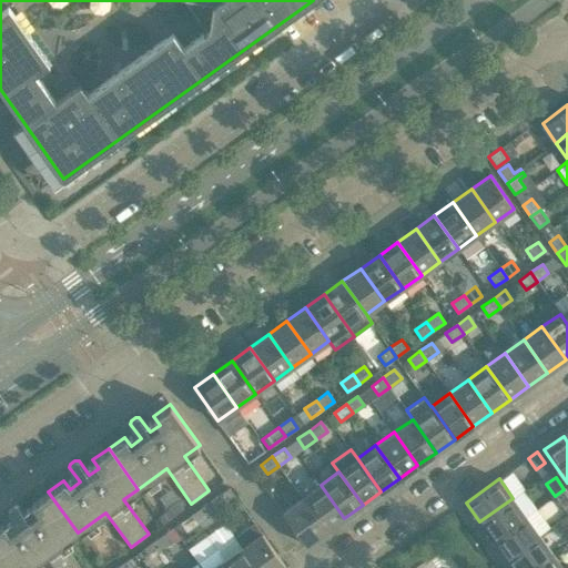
[(344,518),(321,485),(302,498),(325,531),(344,518)]
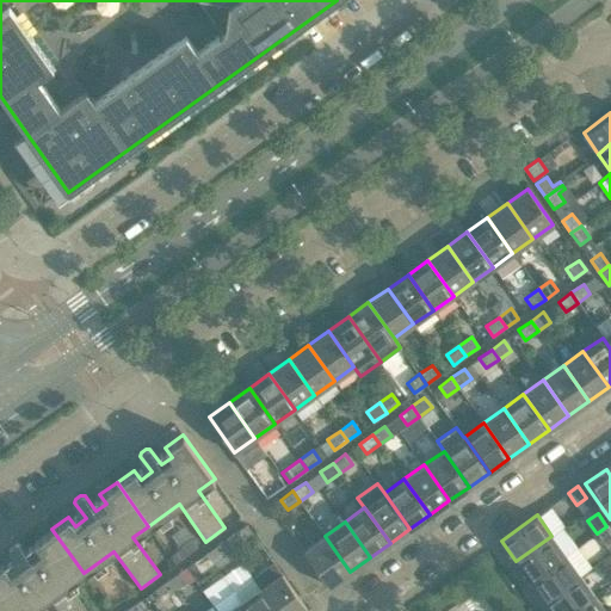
[(254,535),(246,524),(234,532),(241,543),(254,535)]
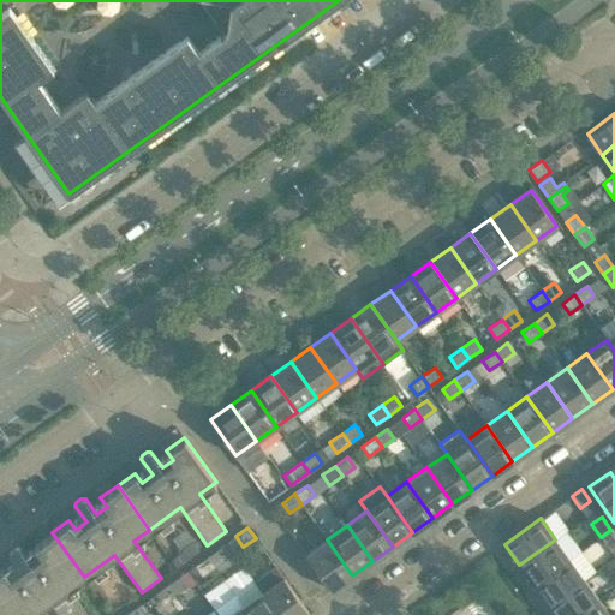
[(614,544),(614,535),(610,530),(601,537),(609,549),(614,544)]
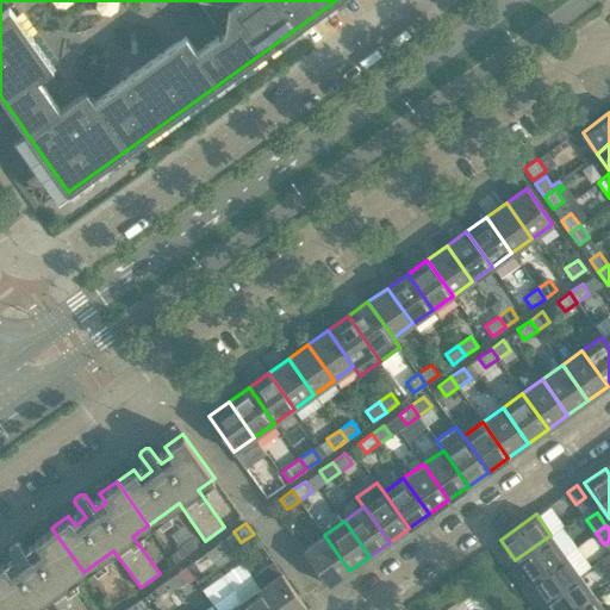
[(86,609),(67,583),(83,572),(51,528),(33,541),(41,549),(30,558),(19,541),(14,541),(10,545),(8,549),(20,565),(10,572),(2,562),(0,564),(0,593),(11,609),(29,609),(49,597),(57,609),(86,609)]
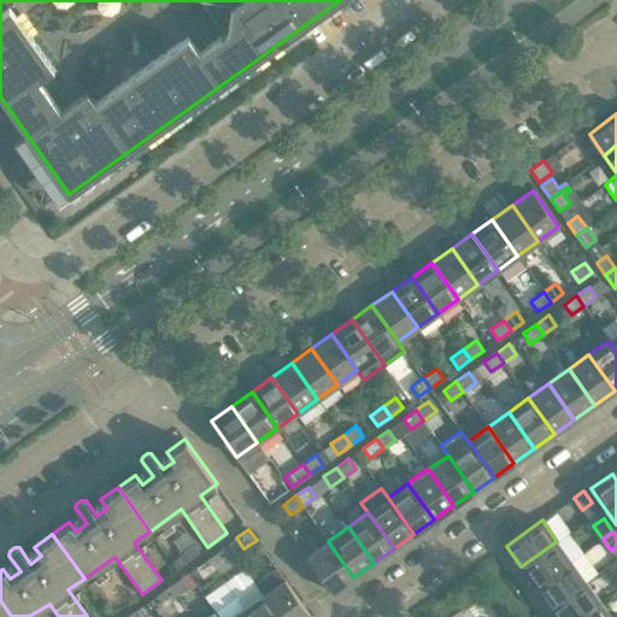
[(353,577),(328,541),(307,556),(333,592),(353,577)]
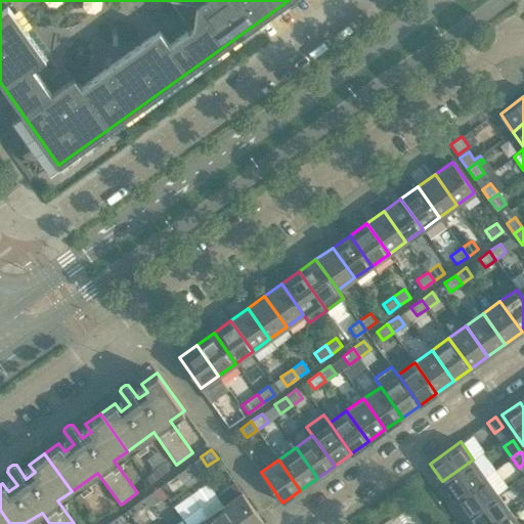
[(454,498),(485,476),(473,460),(442,481),(454,498)]
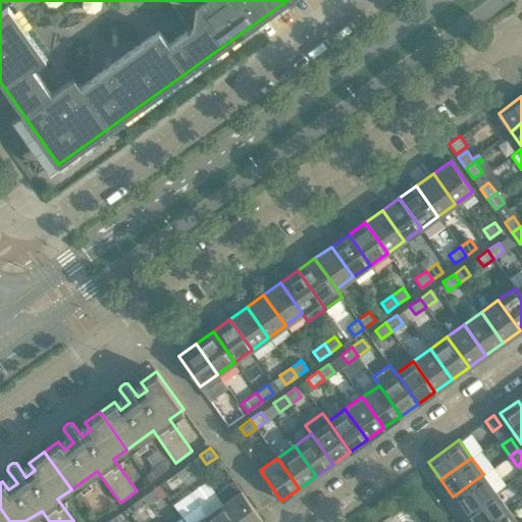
[(154,466),(159,474),(169,467),(164,460),(154,466)]
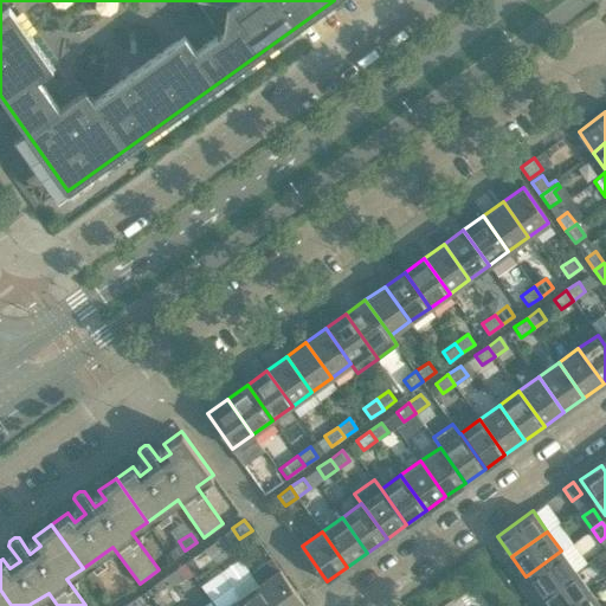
[(224,549),(217,540),(205,548),(212,559),(224,549)]
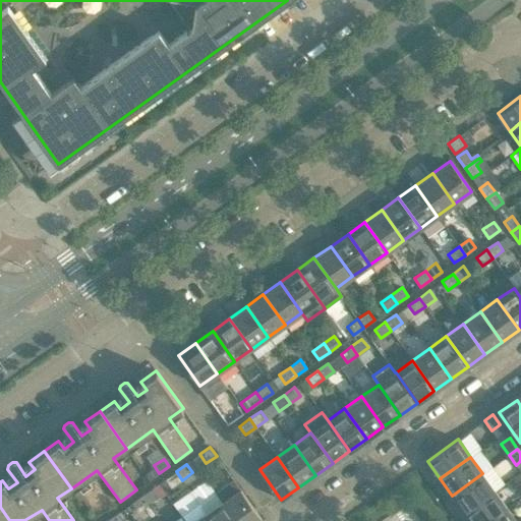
[(182,480),(176,471),(165,479),(171,487),(182,480)]
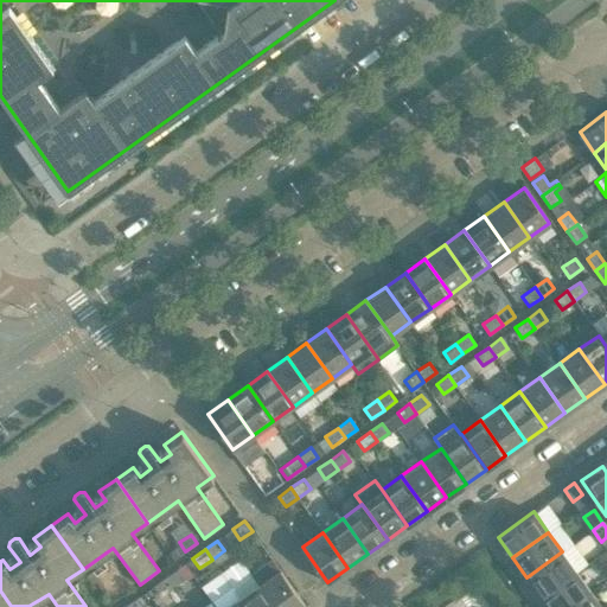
[(541,596),(576,572),(562,551),(526,577),(541,596)]
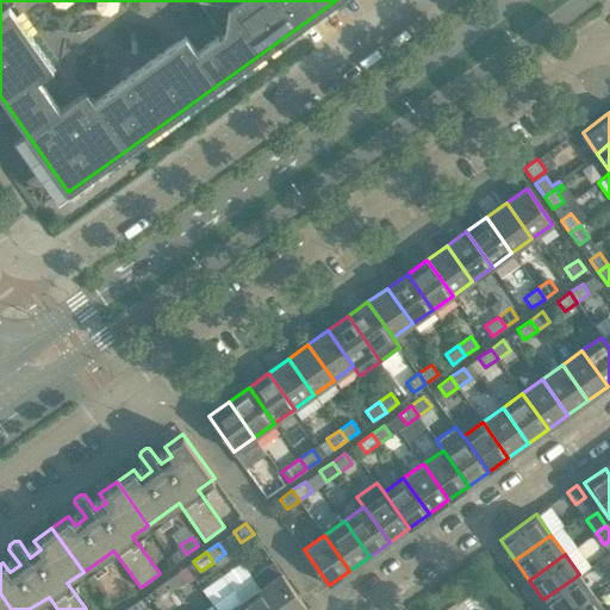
[(303,609),(306,608),(281,572),(273,560),(251,574),(277,609),(303,609)]
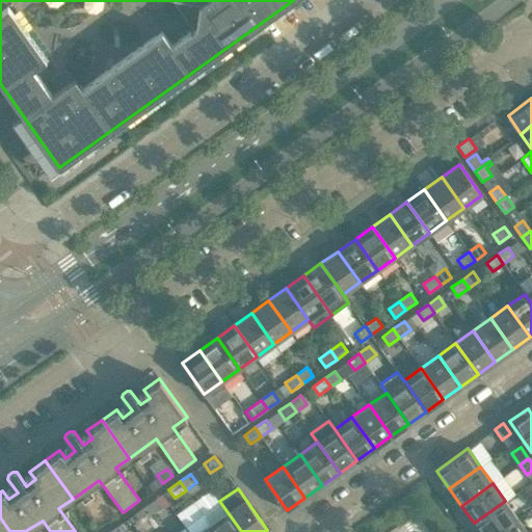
[(162,507),(156,499),(144,506),(152,514),(162,507)]
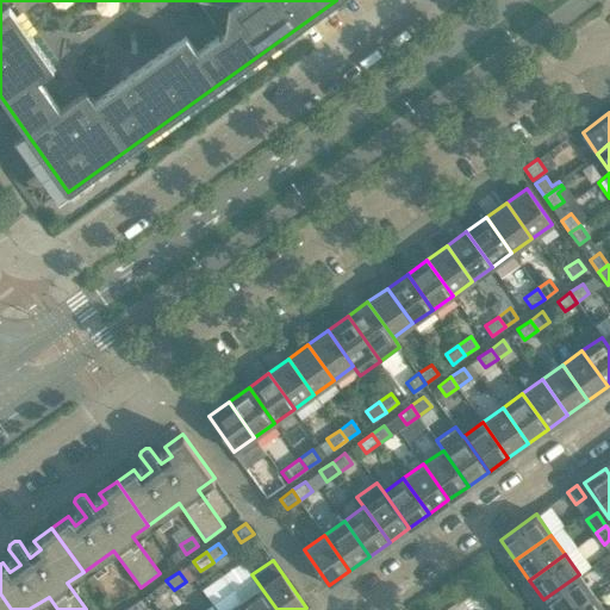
[(277,609),(251,574),(232,589),(247,609),(277,609)]
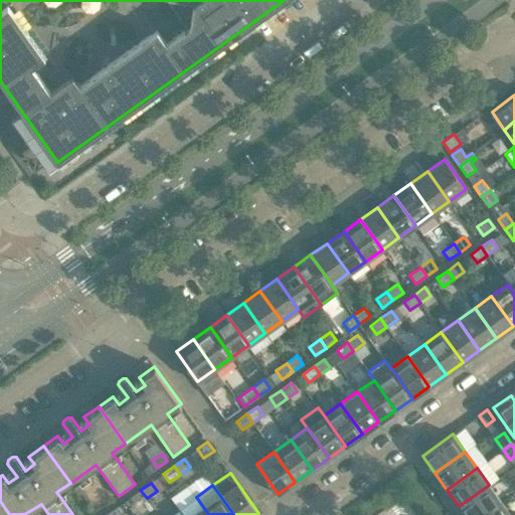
[(465,514),(482,514),(501,502),(489,485),(459,506),(465,514)]
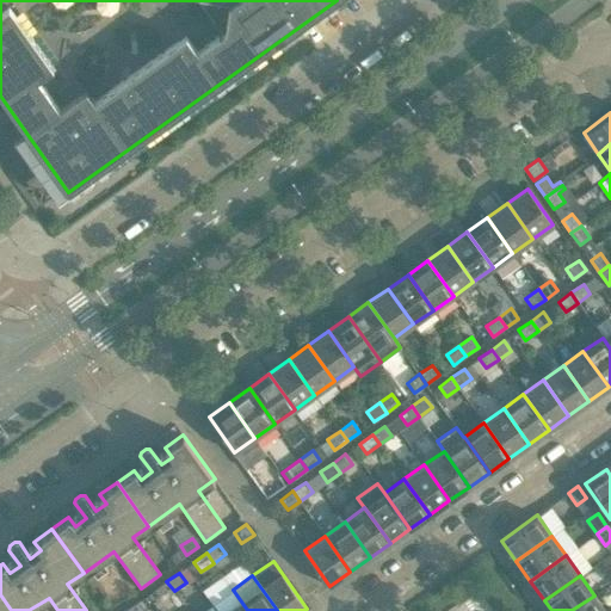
[(174,591),(166,581),(154,591),(161,600),(174,591)]
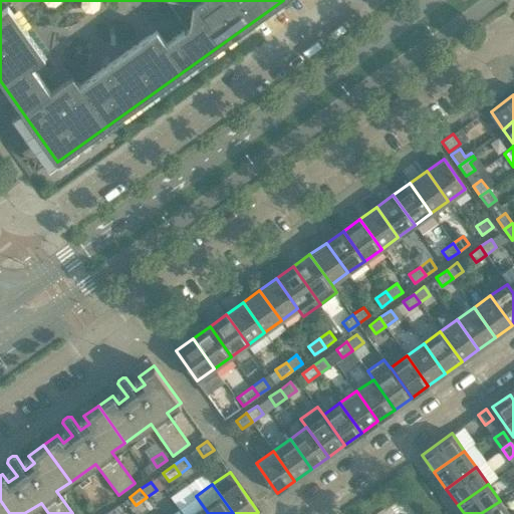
[(208,513),(196,496),(180,507),(184,513),(208,513)]
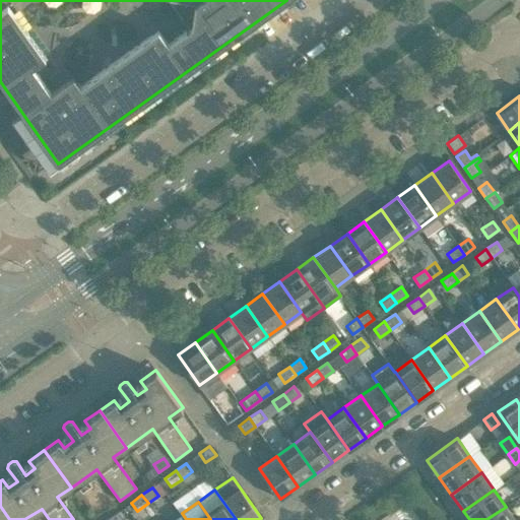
[(9,519),(0,506),(0,519),(9,519)]
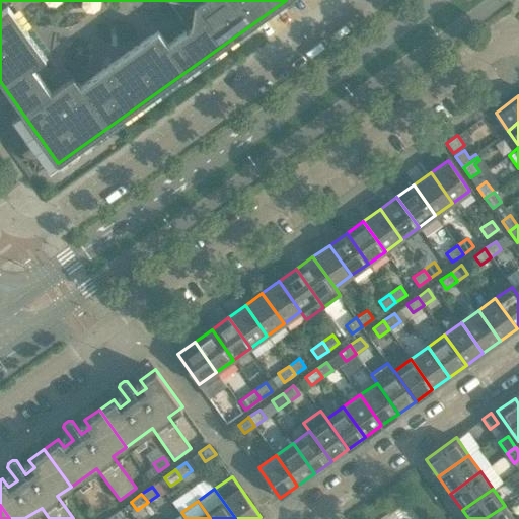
[(514,518),(505,506),(486,518),(514,518)]
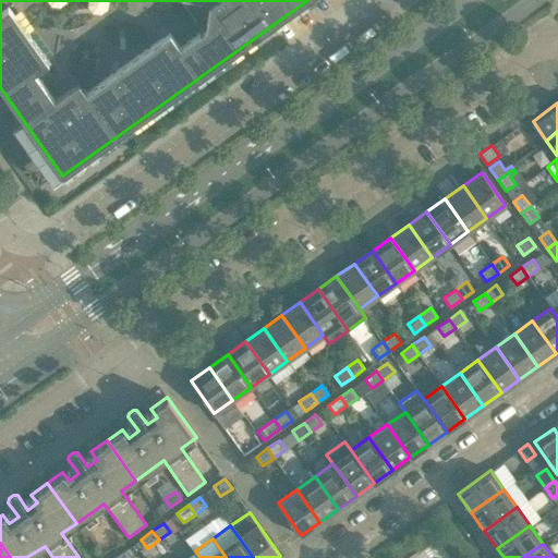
[(133,557),(134,557),(128,548),(116,557),(117,557),(133,557)]
